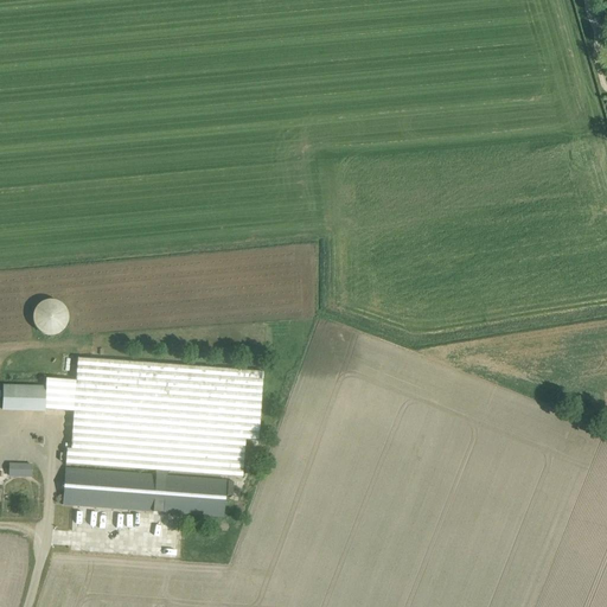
[(50,295),(29,313),(49,338),(71,320),(50,295)]
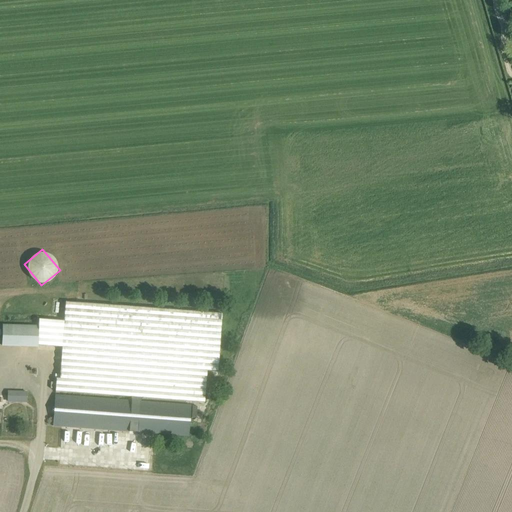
[(222,314),(222,311),(64,299),(58,377),(55,377),(54,390),(204,402),(206,369),(217,370),(223,314),(222,314)]
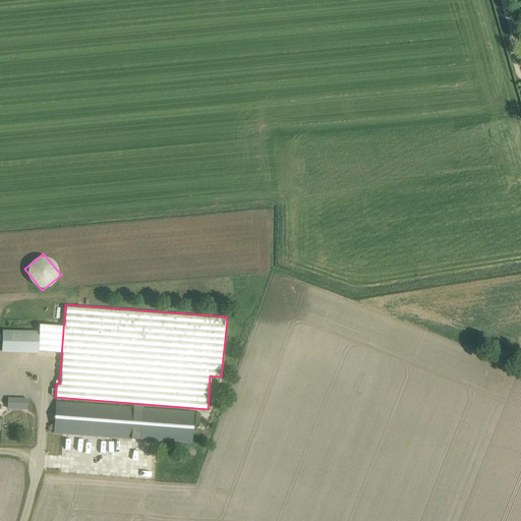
[(2,351),(17,352),(39,352),(39,331),(2,331),(2,351)]
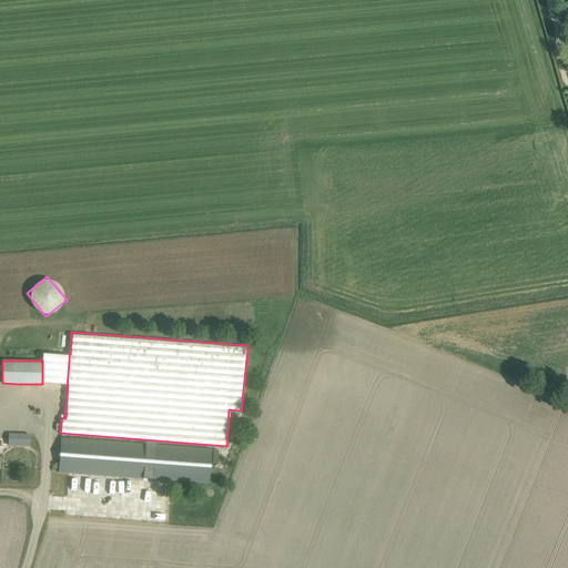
[(9,446),(10,446),(29,448),(30,436),(9,434),(9,446)]
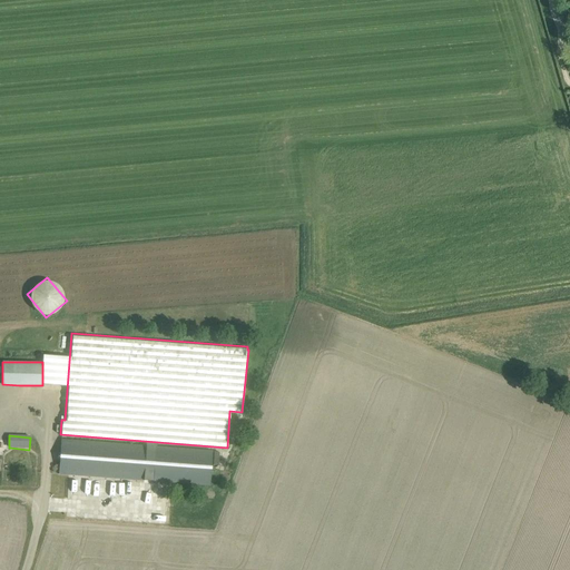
[(59,474),(210,485),(213,451),(61,441),(59,474)]
